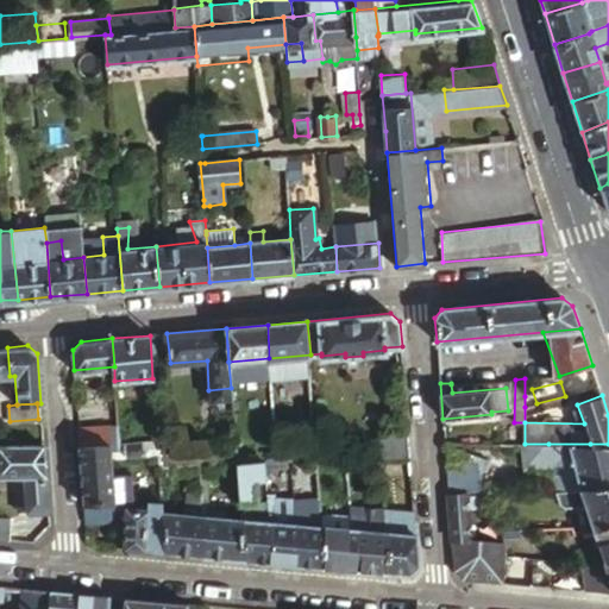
[(79,427),(80,445),(110,443),(108,425),(79,427)]
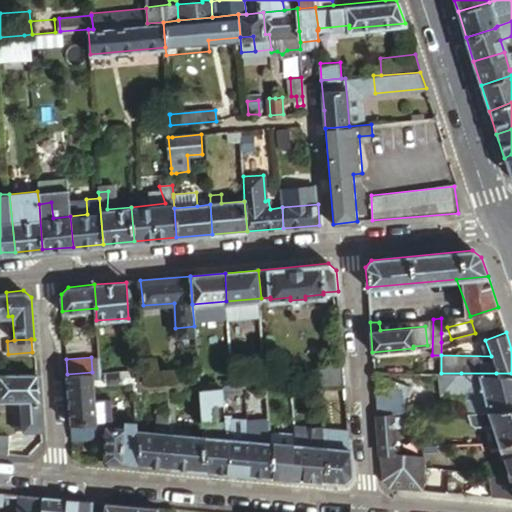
[(345,382),(343,358),(322,370),(320,383),(320,384),(345,382)]
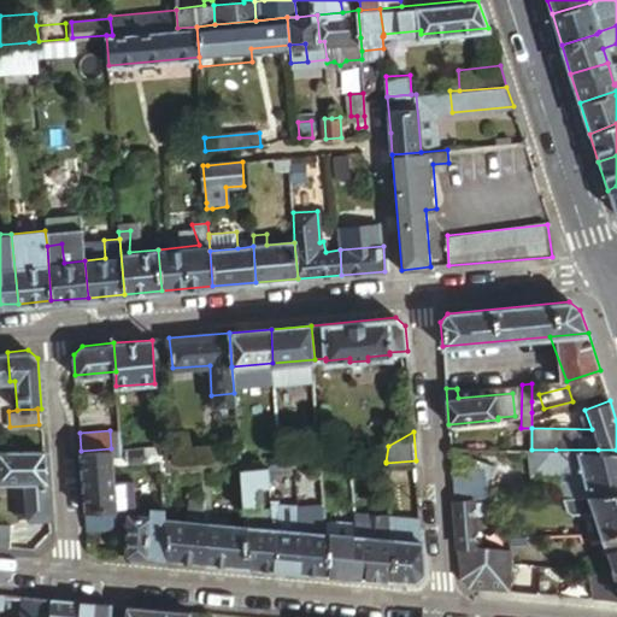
[(159,458),(159,445),(145,446),(145,460),(160,460),(159,458)]
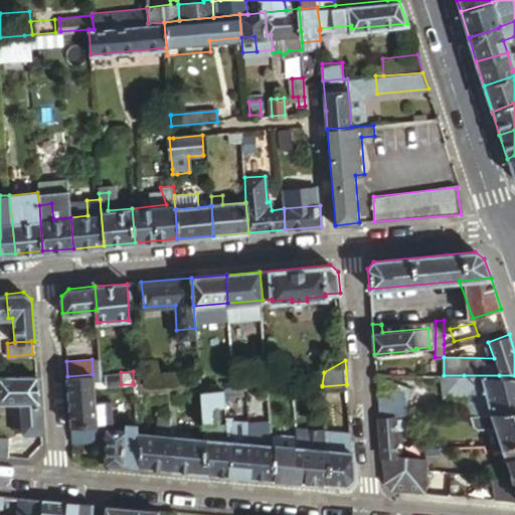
[(106,380),(106,385),(121,384),(121,372),(102,373),(101,373),(101,380),(106,380)]
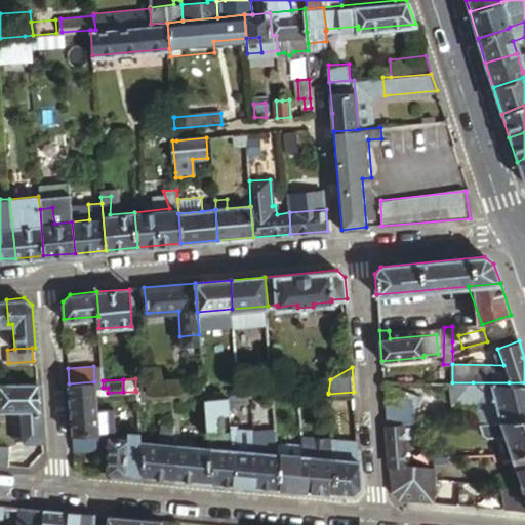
[(41,438),(37,382),(0,381),(0,410),(22,410),(24,440),(41,438)]
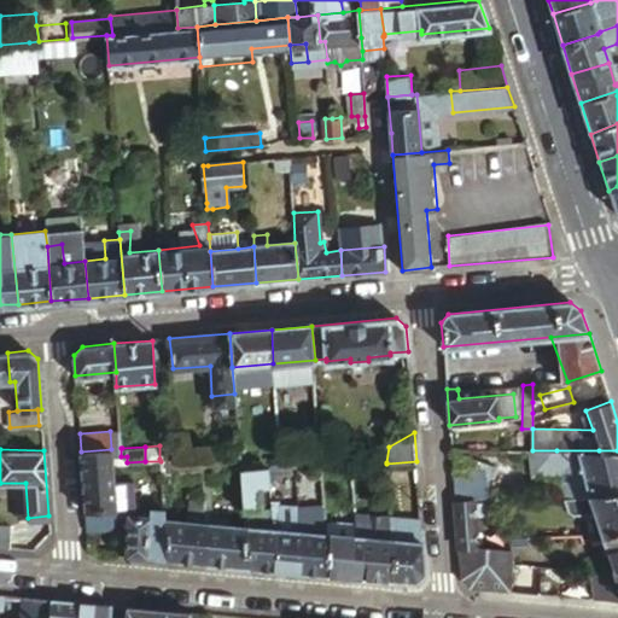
[(81,452),(85,511),(116,509),(134,508),(133,485),(114,487),(112,466),(114,464),(127,462),(127,456),(121,456),(112,458),(111,449),(81,452)]
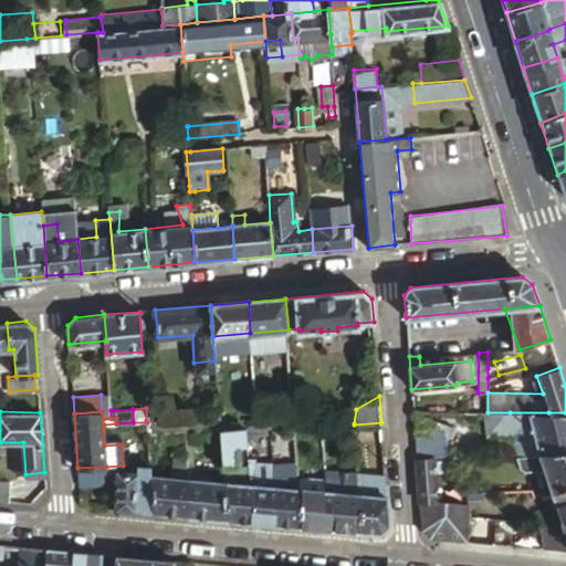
[(565,412),(548,412),(510,412),(523,456),(523,457),(537,457),(561,456),(565,452),(565,412)]
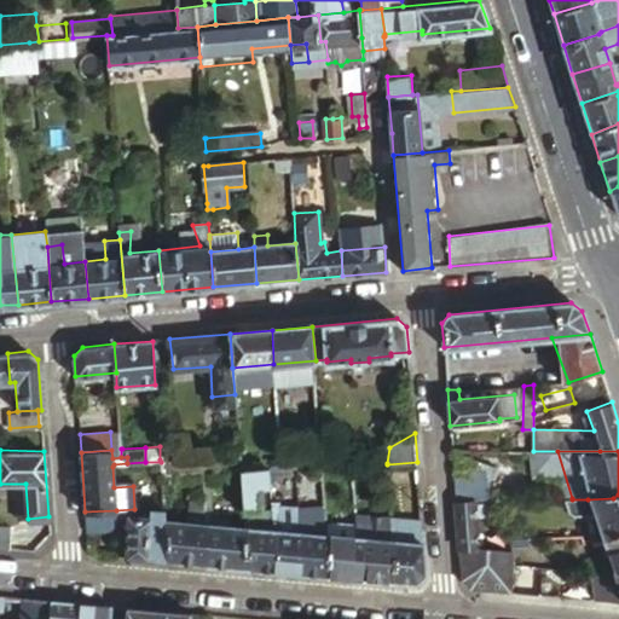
[(241,472),(241,470),(239,456),(200,458),(201,473),(241,472)]
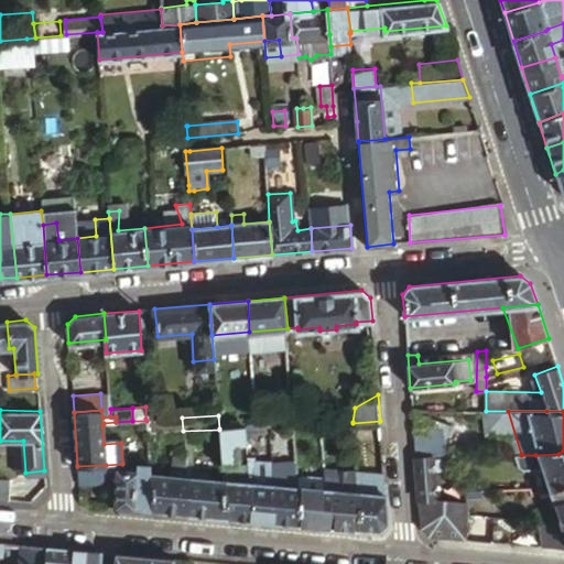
[(147,433),(183,431),(182,418),(145,419),(147,421),(147,433)]
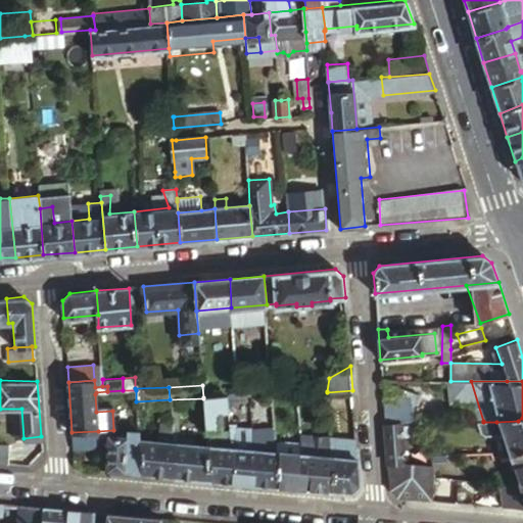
[(327,391),(321,392),(321,398),(328,398),(330,398),(330,415),(354,413),(352,390),(327,392),(327,391)]
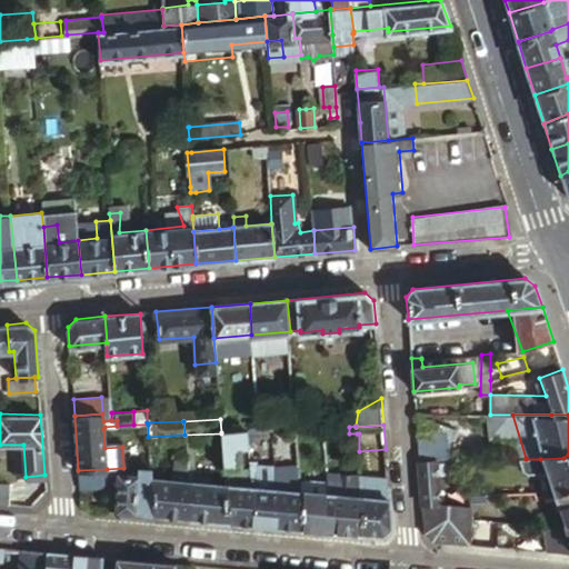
[(447,428),(419,429),(421,458),(436,458),(450,458),(447,428)]
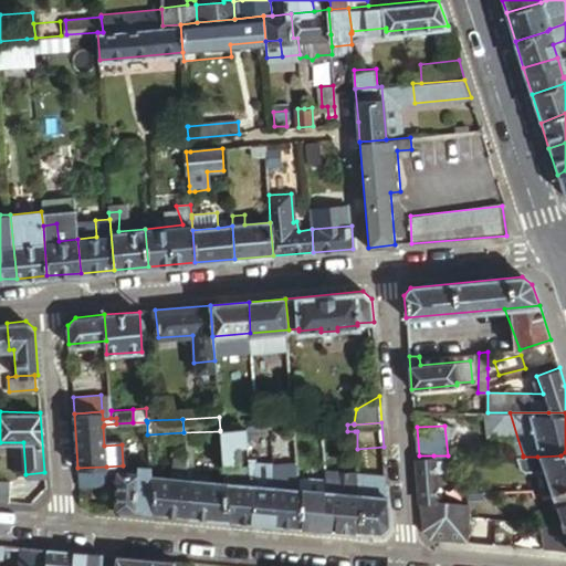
[(228,520),(251,522),(254,485),(250,484),(249,470),(239,469),(236,467),(234,446),(247,446),(247,436),(245,428),(220,430),(220,431),(223,468),(224,482),(228,520)]
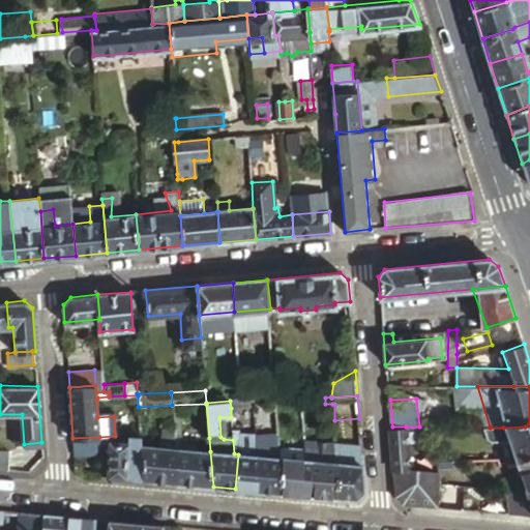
[(130,425),(127,436),(140,437),(139,422),(135,422),(130,425)]
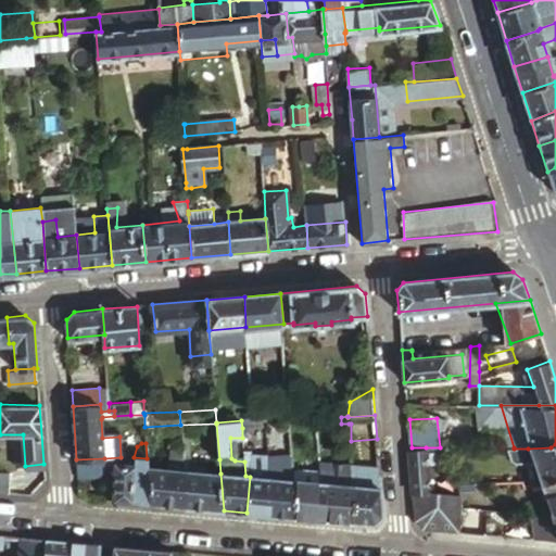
[(536,464),(543,485),(555,481),(555,444),(551,447),(528,449),(514,449),(514,458),(518,464),(536,464)]
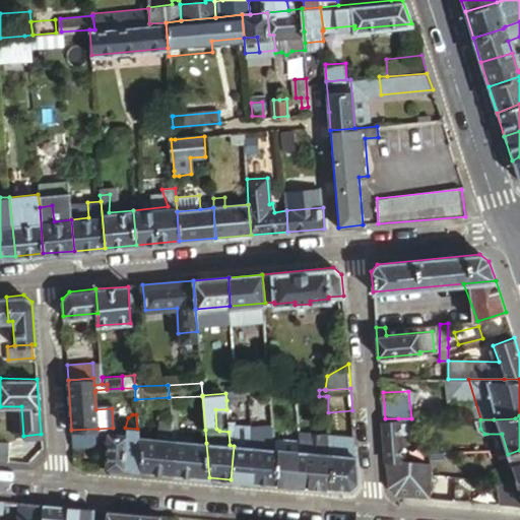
[(385,418),(383,418),(387,461),(389,488),(396,495),(430,498),(431,478),(430,463),(402,460),(398,418),(385,418)]
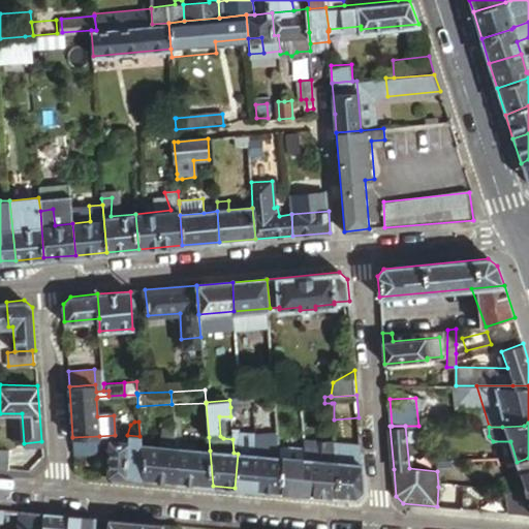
[(235,488),(256,490),(259,455),(255,455),(244,454),(243,433),(239,432),(239,428),(231,429),(232,439),(234,453),(238,454),(235,488)]
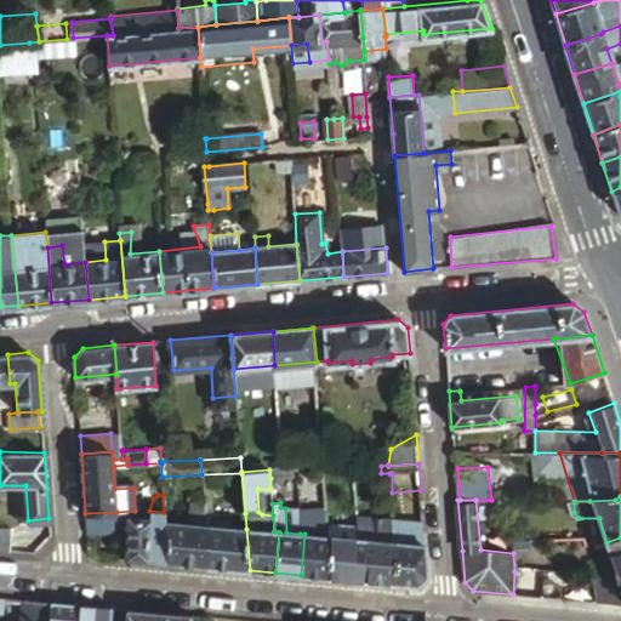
[(167,563),(165,522),(164,512),(149,511),(135,511),(134,517),(130,517),(126,559),(167,563)]
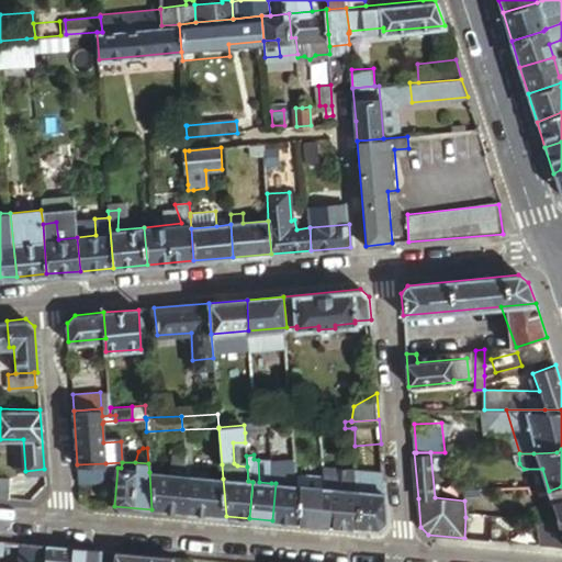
[(107,480),(105,463),(77,464),(78,482),(107,480)]
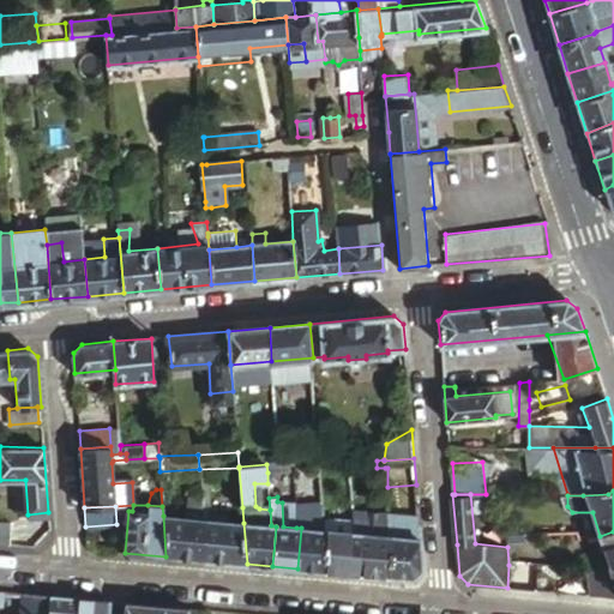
[(14,513),(0,511),(0,542),(12,543),(14,513)]
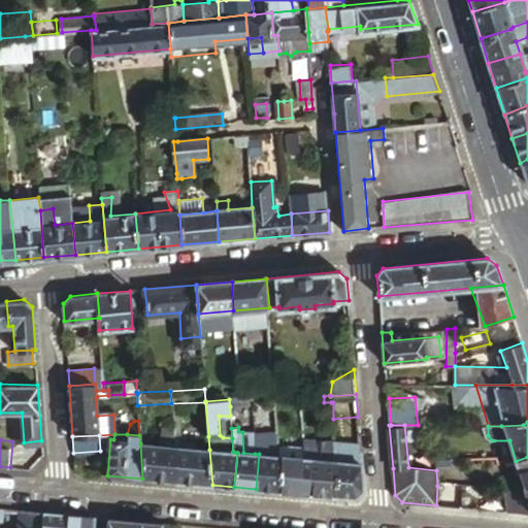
[(256,489),(281,491),(284,456),(281,456),(263,455),(262,442),(254,442),(255,454),(259,454),(256,489)]
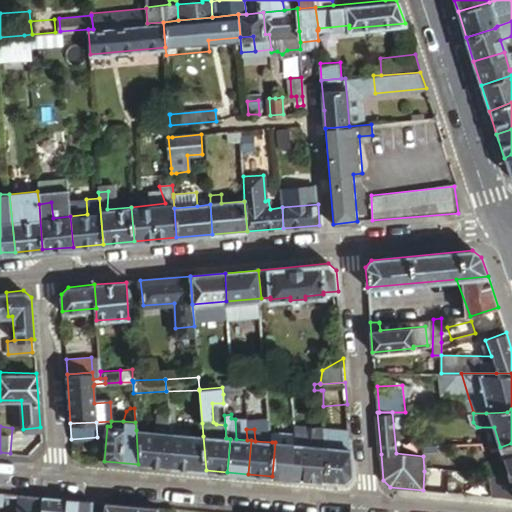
[(138,464),(168,467),(169,433),(136,430),(138,464)]
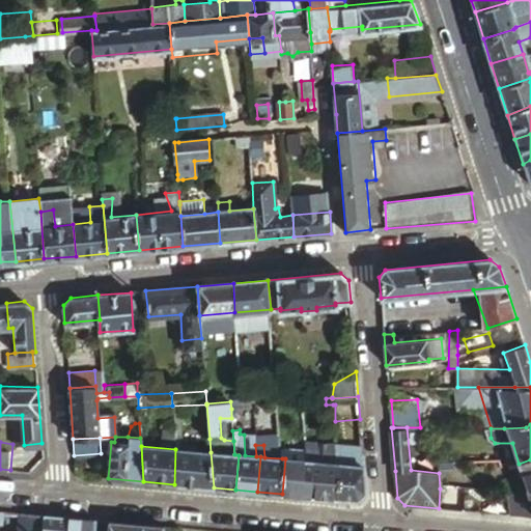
[(309,497),(312,462),(308,460),(307,450),(281,447),(282,458),(285,458),(282,494),(309,497)]
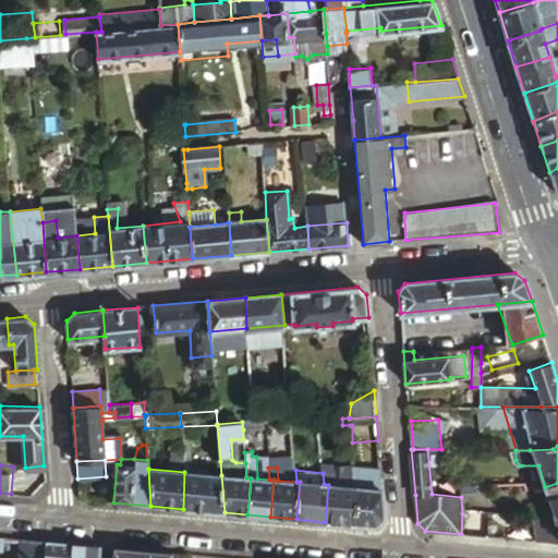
[(183,509),(225,512),(221,475),(184,472),(183,509)]
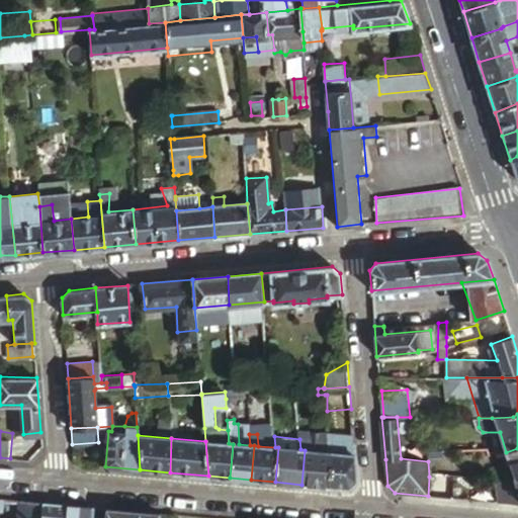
[(349,489),(356,482),(353,441),(328,439),(328,452),(332,452),(329,488),(349,489)]
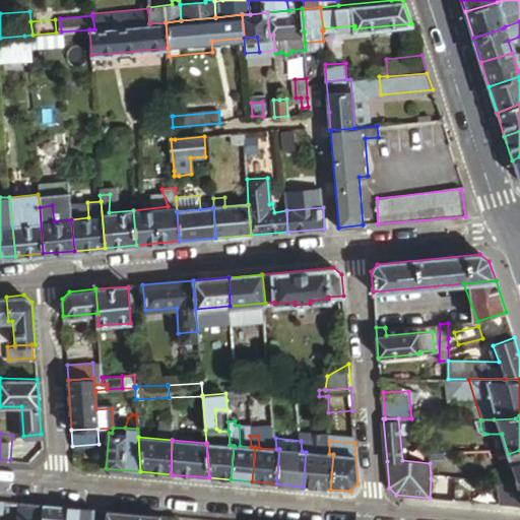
[(519,450),(508,454),(517,482),(519,480),(519,450)]
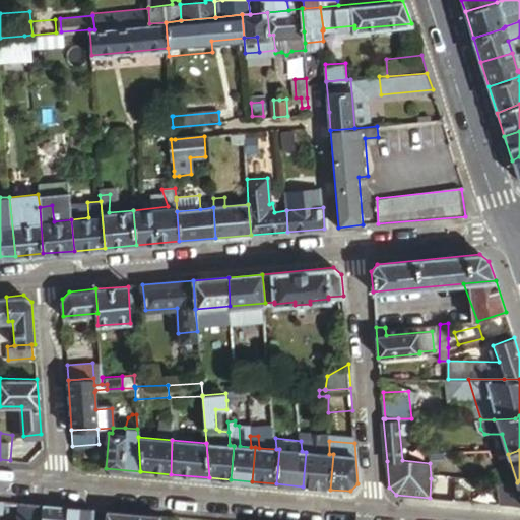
[(333,454),(329,454),(306,452),(303,486),(330,490),(333,454)]
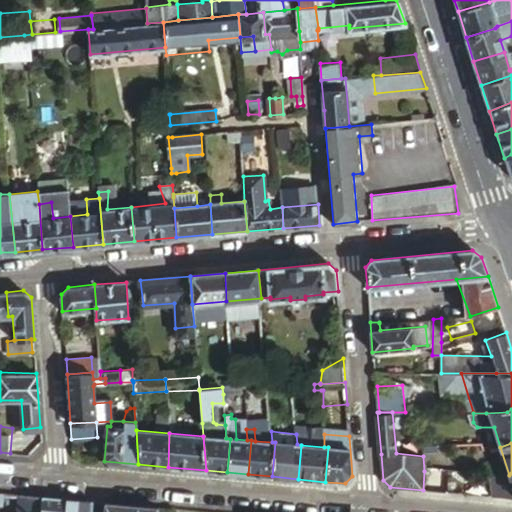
[(478,473),(492,474),(489,465),(478,465),(478,473)]
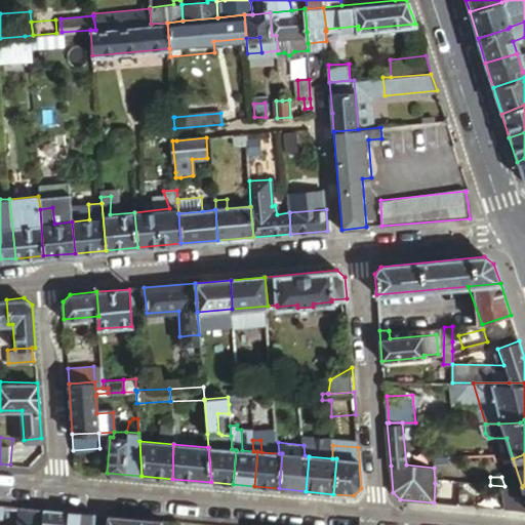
[(524,496),(522,487),(505,486),(505,499),(508,509),(524,511),(524,496)]
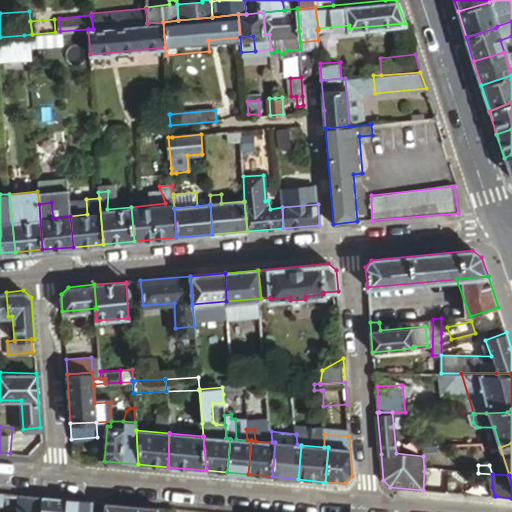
[(481,495),(495,496),(492,487),(482,487),(481,495)]
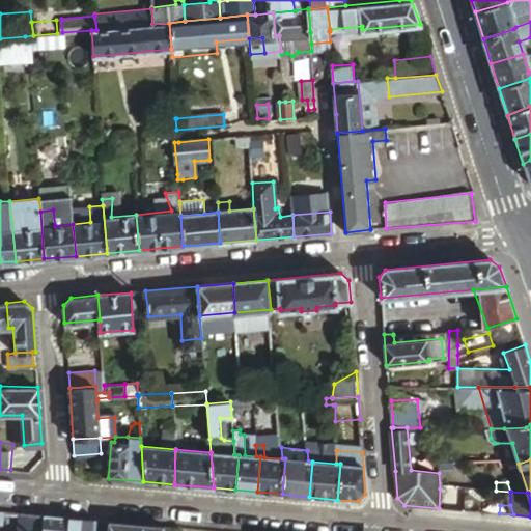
[(0,530),(40,530),(43,514),(21,512),(20,521),(27,522),(25,530),(1,530),(4,511),(0,510),(0,530)]
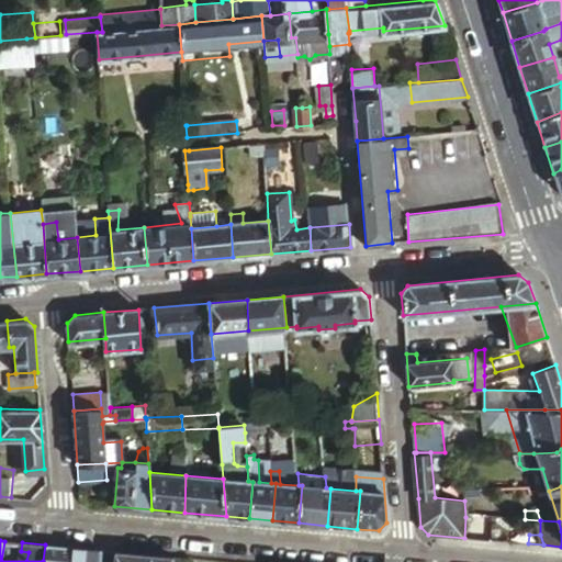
[(99,561),(100,550),(45,544),(43,561),(99,561)]
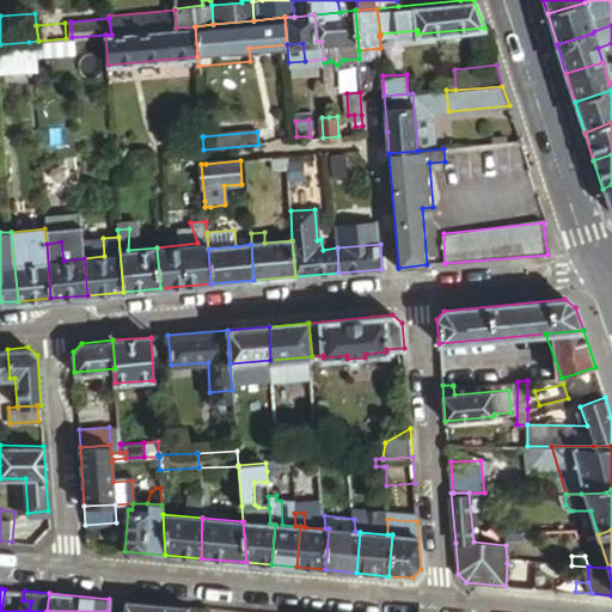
[(187,611),(188,606),(109,599),(108,611),(187,611)]
